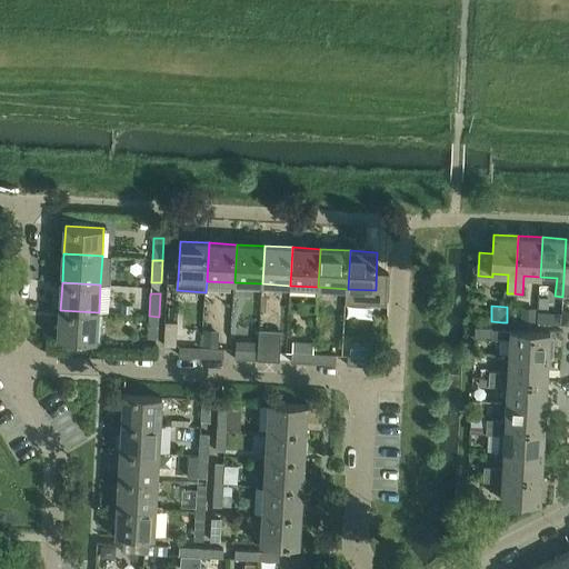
[(520,318),(520,322),(527,323),(528,323),(535,323),(535,319),(536,309),(528,308),(521,308),(520,318)]
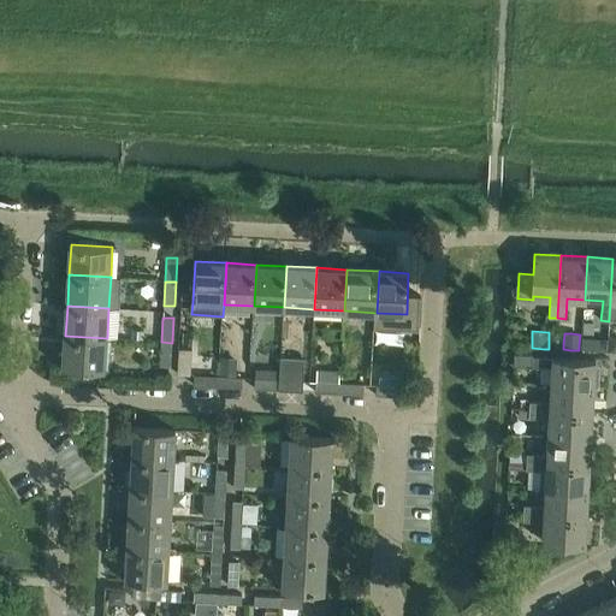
[(105,369),(107,338),(65,336),(64,367),(105,369)]
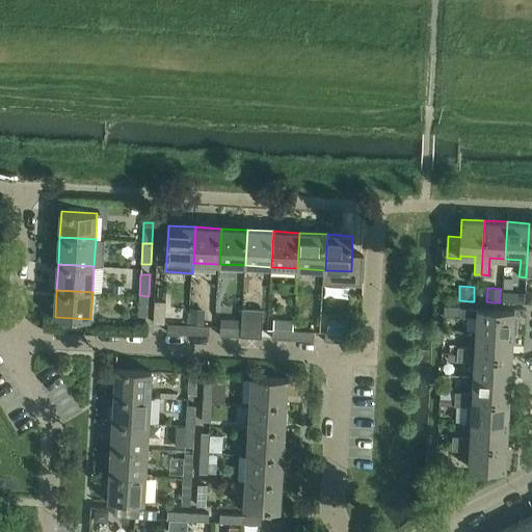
[(503,298),(503,302),(515,303),(515,299),(515,294),(504,293),(503,298)]
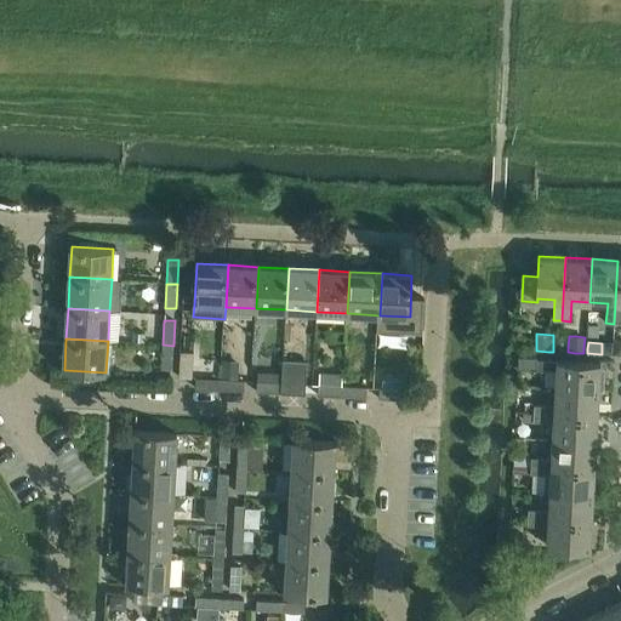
[(172,370),(174,346),(163,345),(161,369),(172,370)]
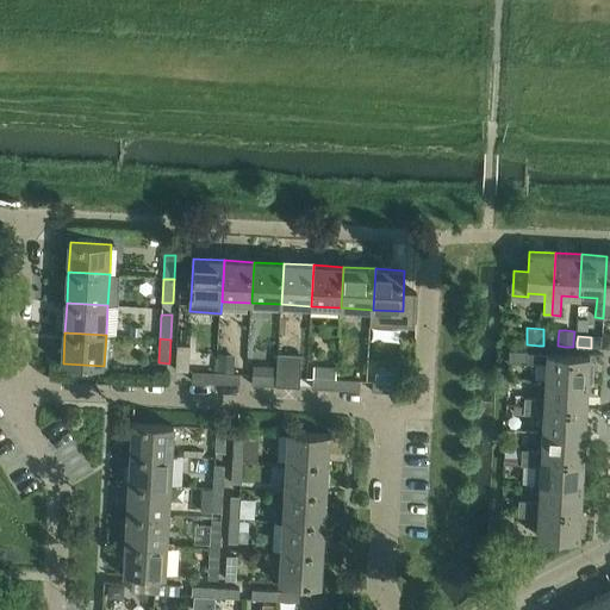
[(190,372),(191,347),(179,346),(178,371),(190,372)]
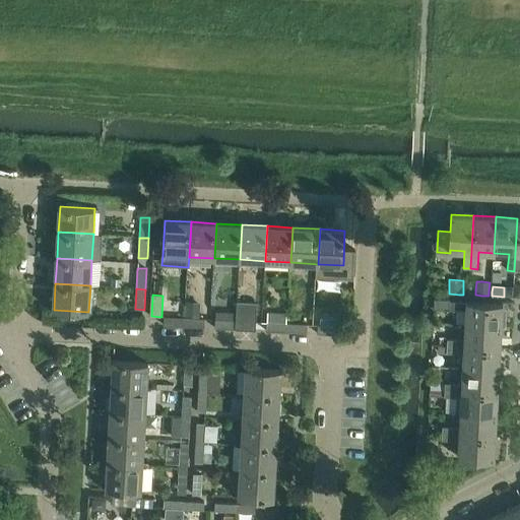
[(436,299),(435,308),(449,309),(450,309),(451,301),(451,300),(436,299)]
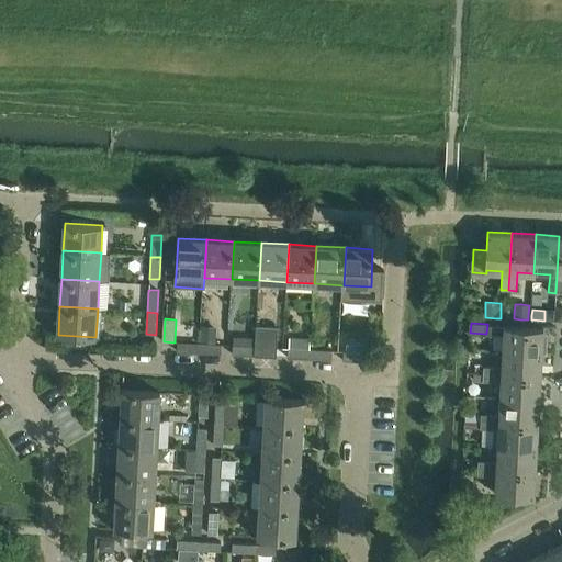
[(541,353),(546,353),(547,340),(542,339),(542,328),(487,325),(486,334),(504,335),(503,350),(541,353)]
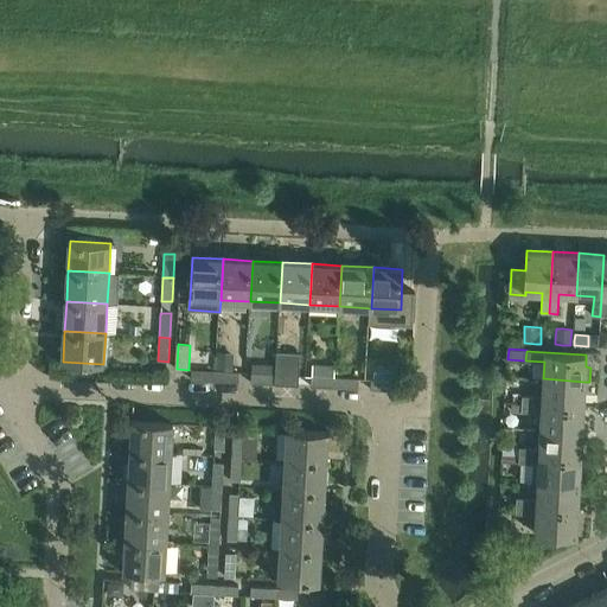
[(218,352),(216,370),(232,371),(234,353),(218,352)]
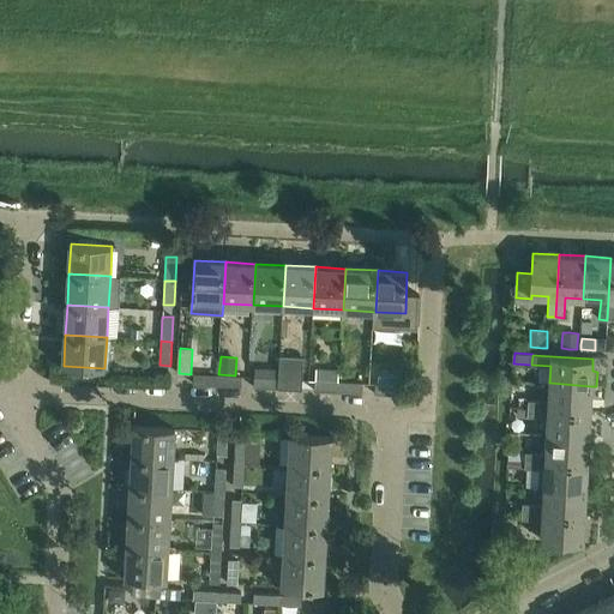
[(280,378),(278,389),(302,390),(302,379),(304,357),(281,356),(280,378)]
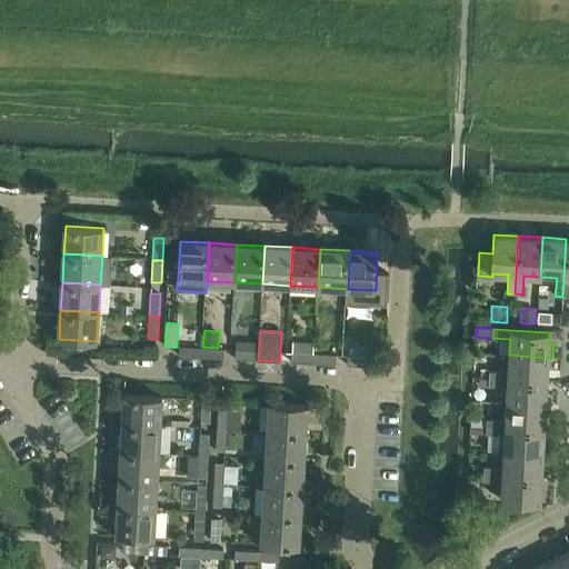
[(313,363),(315,353),(316,342),(292,341),(291,362),(313,363)]
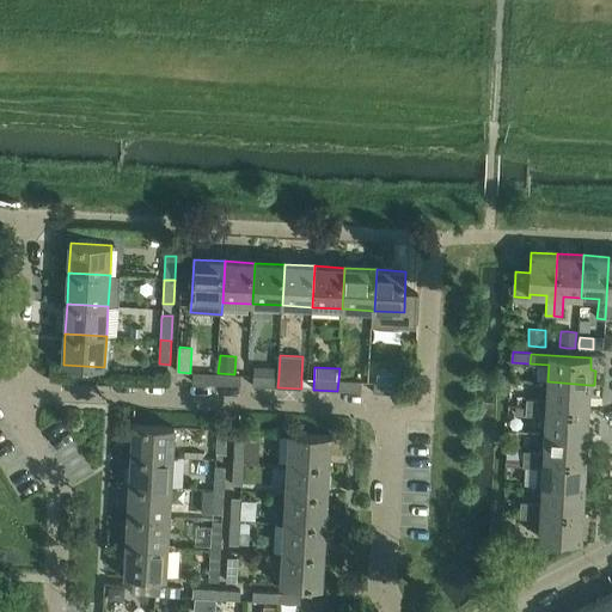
[(377,368),(375,383),(397,384),(398,369),(377,368)]
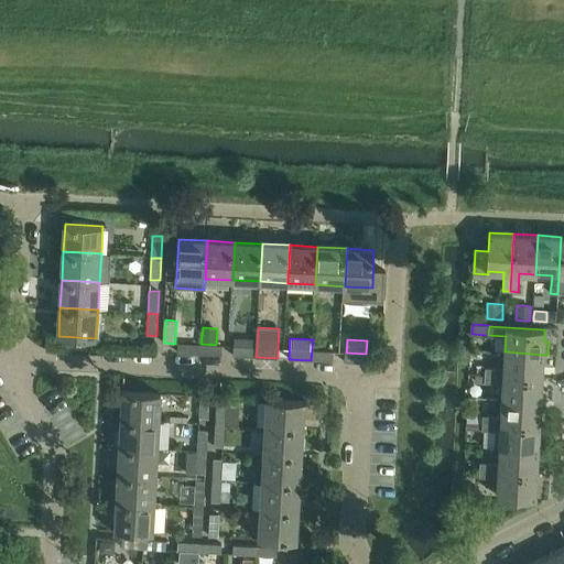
[(201,355),(201,344),(177,343),(177,353),(201,355)]
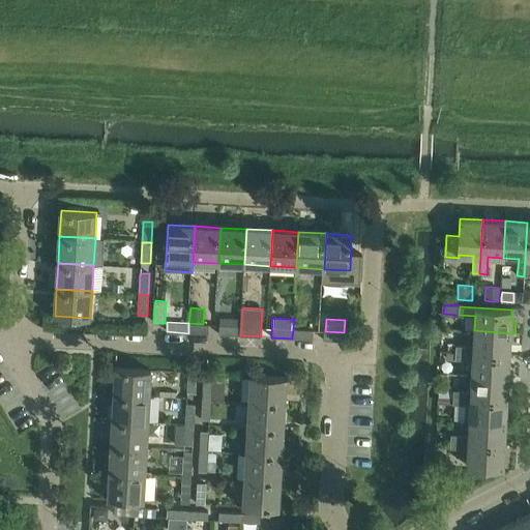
[(188,323),(188,333),(208,334),(209,325),(203,324),(188,323)]
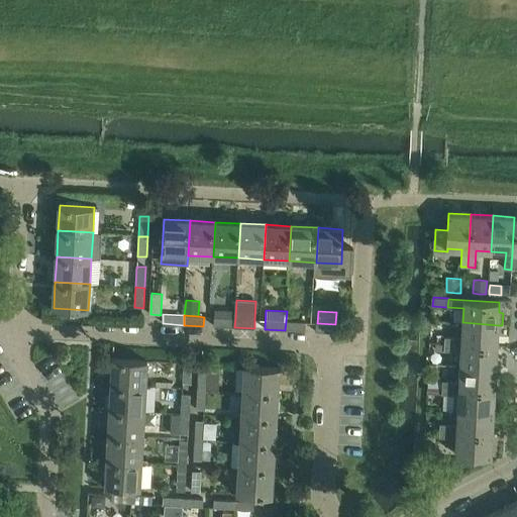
[(234,327),(235,318),(214,317),(213,326),(234,327)]
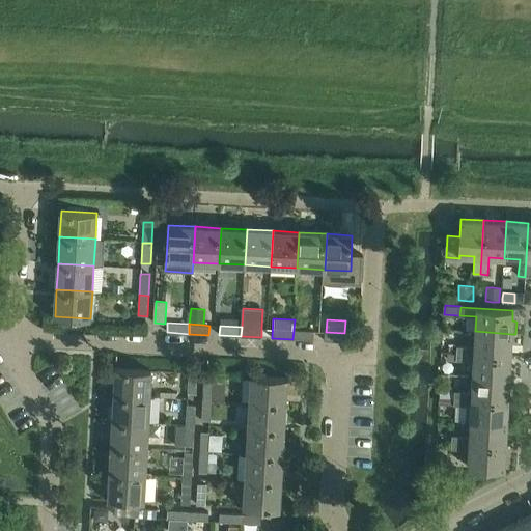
[(294,330),(292,339),(313,340),(314,331),(294,330)]
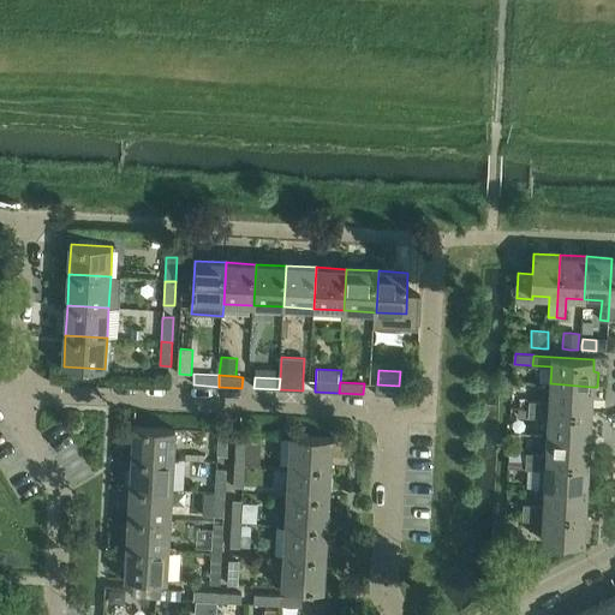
[(591,412),(592,387),(550,383),(549,402),(529,401),(529,408),(591,412)]
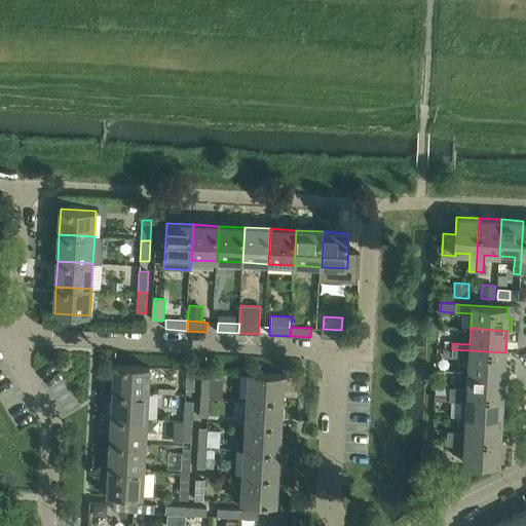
[(341,339),(341,330),(323,329),(322,329),(321,338),(341,339)]
